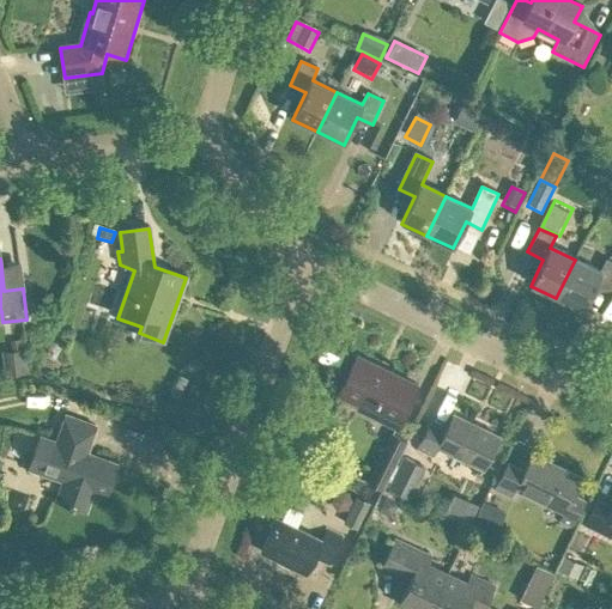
[(575,260),(556,298),(581,310),(594,285),(610,292),(611,288),(611,263),(605,261),(600,272),(575,260)]
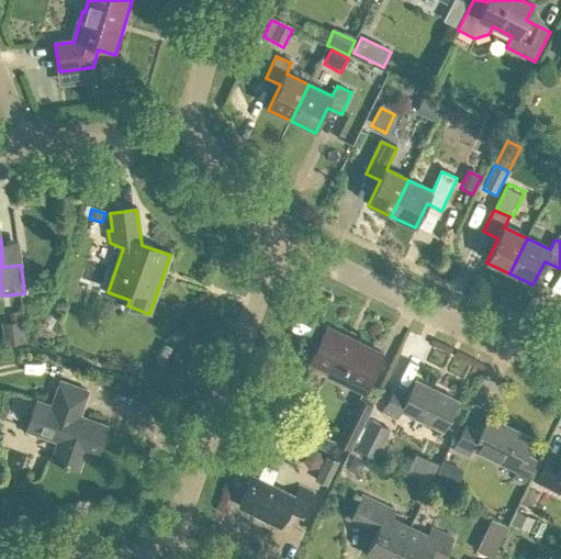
[(1,325),(4,348),(27,345),(24,313),(10,315),(11,324),(1,325)]
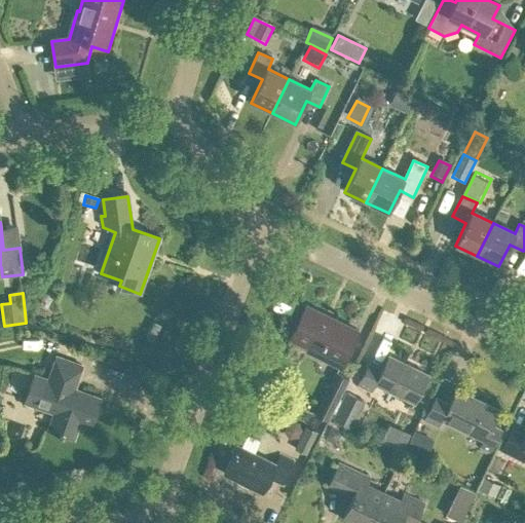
[(358,333),(305,308),(288,345),(339,370),(358,333)]
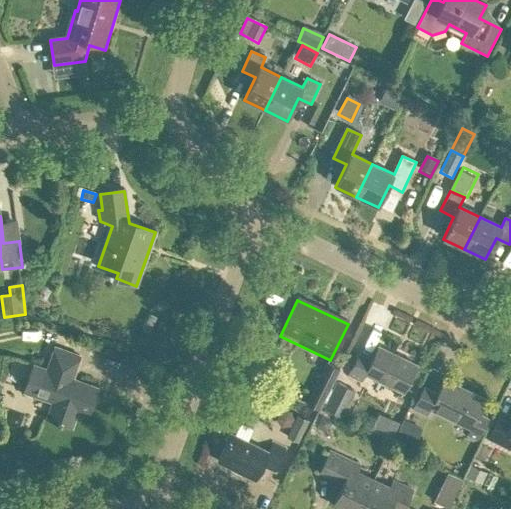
[(150,315),(142,331),(149,335),(157,318),(150,315)]
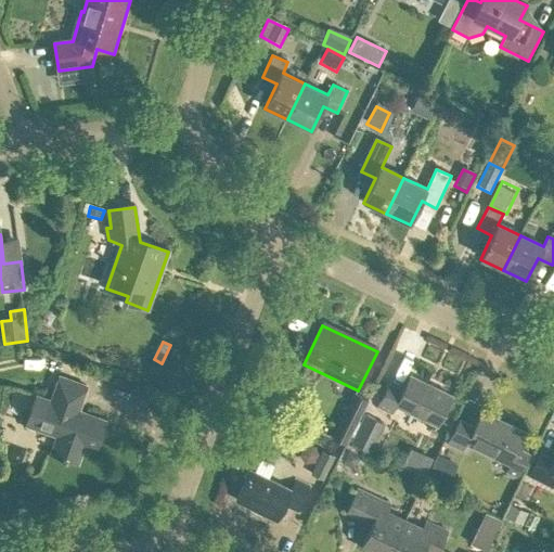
[(451,398),(411,377),(403,394),(389,386),(378,409),(391,416),(397,407),(437,426),(451,398)]
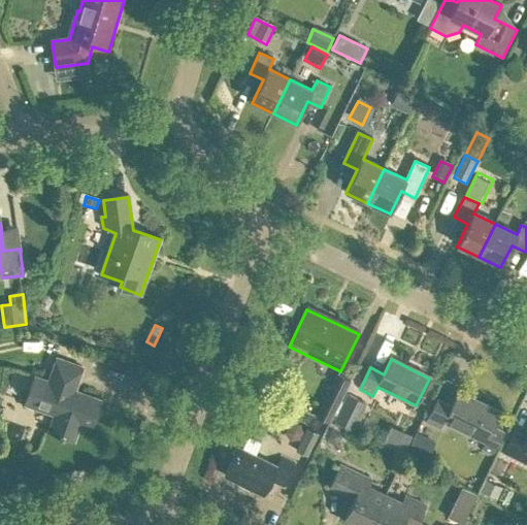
[(24,405),(37,409),(56,417),(48,434),(74,444),(80,426),(92,430),(102,403),(75,393),(84,370),(58,361),(50,384),(34,378),(24,405)]
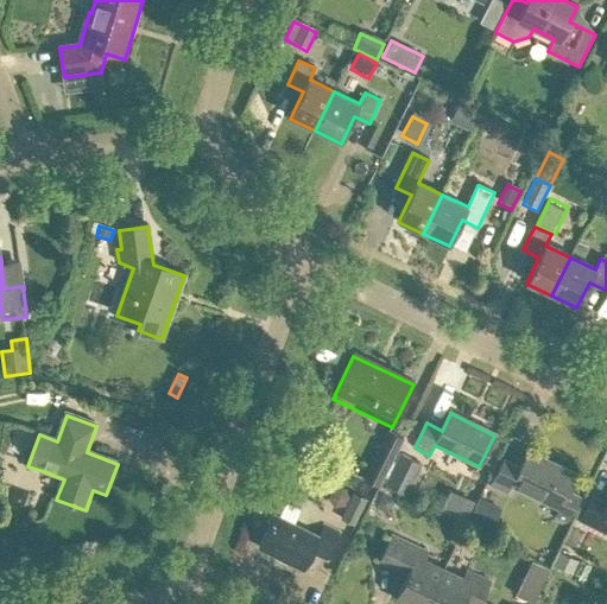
[(387,432),(365,481),(380,489),(404,439),(387,432)]
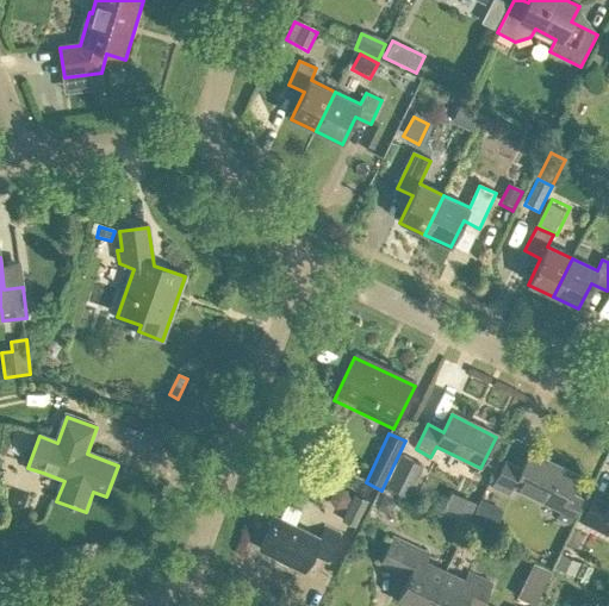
[(582,499),(570,493),(579,476),(529,451),(521,469),(505,461),(491,489),(509,498),(514,488),(561,512),(557,522),(569,528),(582,499)]
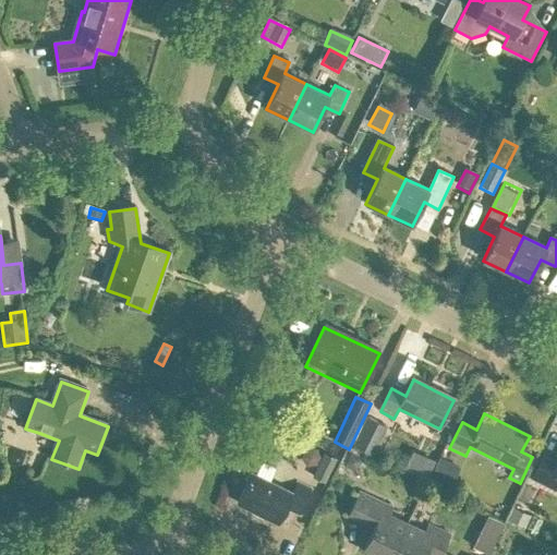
[(366,419),(353,446),(374,456),(388,429),(366,419)]
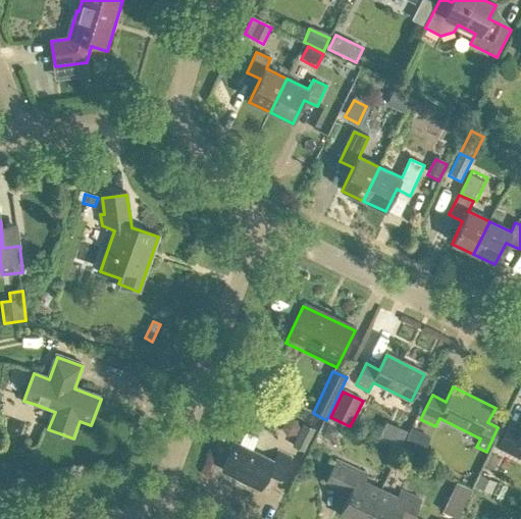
[(392,420),(385,434),(405,444),(411,428),(392,420)]
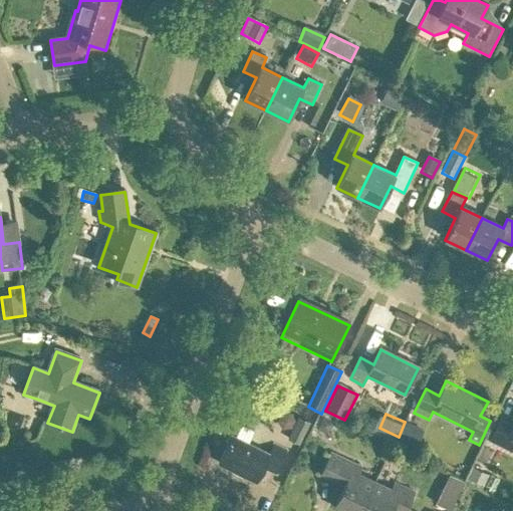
[(316,430),(323,433),(331,431),(335,423),(322,417),(316,430)]
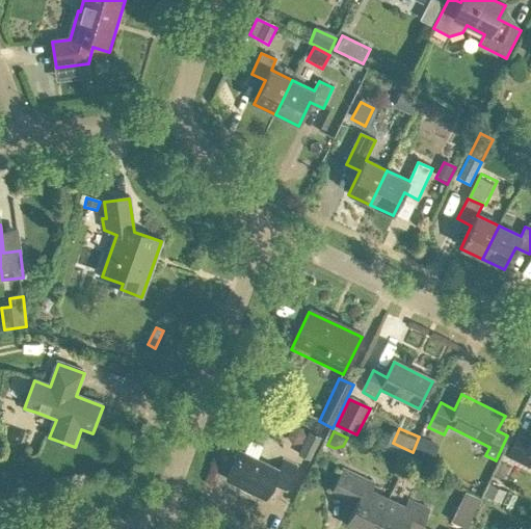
[(311,463),(322,440),(310,433),(298,456),(311,463)]
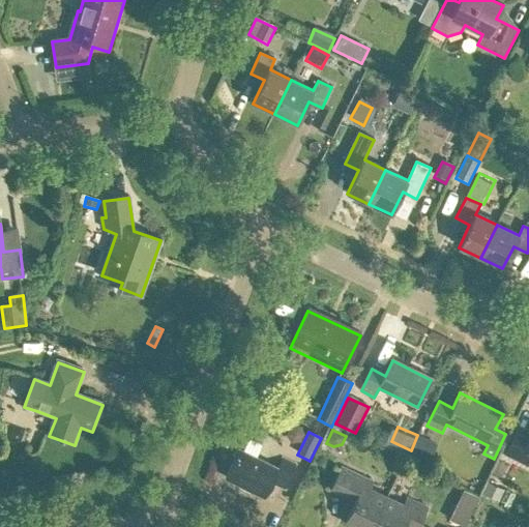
[(528,441),(517,435),(506,457),(528,467),(528,441)]
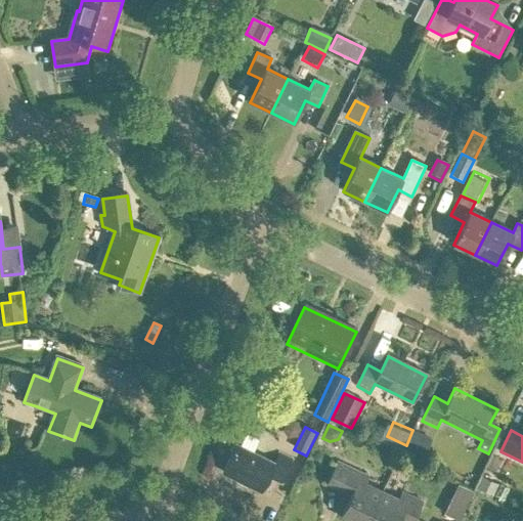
[(413,432),(401,458),(420,466),(432,440),(413,432)]
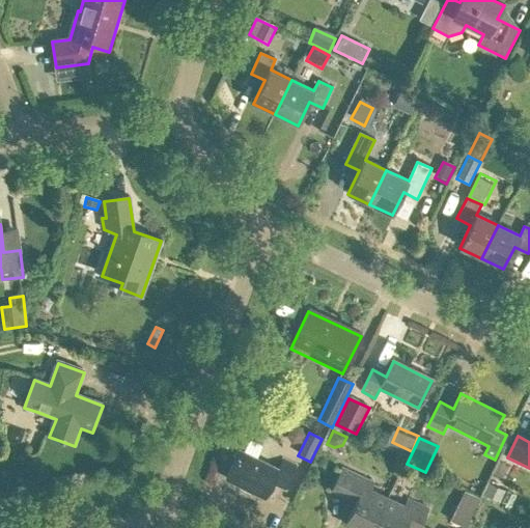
[(285,491),(297,468),(283,462),(279,470),(241,451),(226,480),(265,499),(273,484),(285,491)]
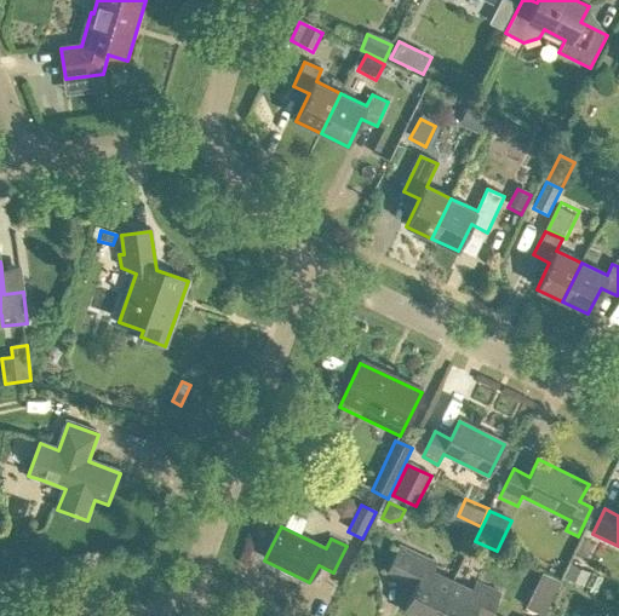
[(403,612),(408,615),(436,615),(453,583),(433,574),(436,565),(412,554),(399,548),(387,575),(414,588),(403,612)]
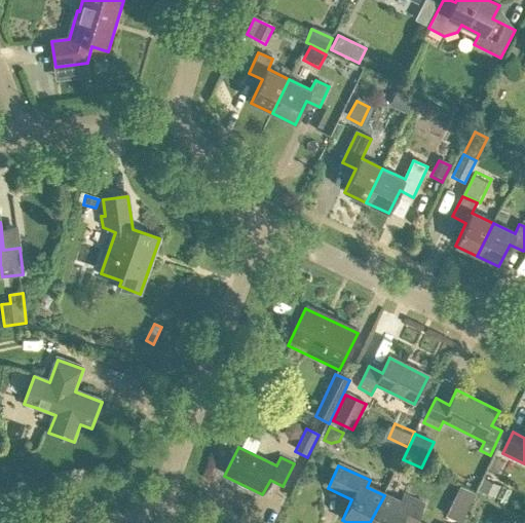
[(445,490),(449,481),(421,468),(417,478),(445,490)]
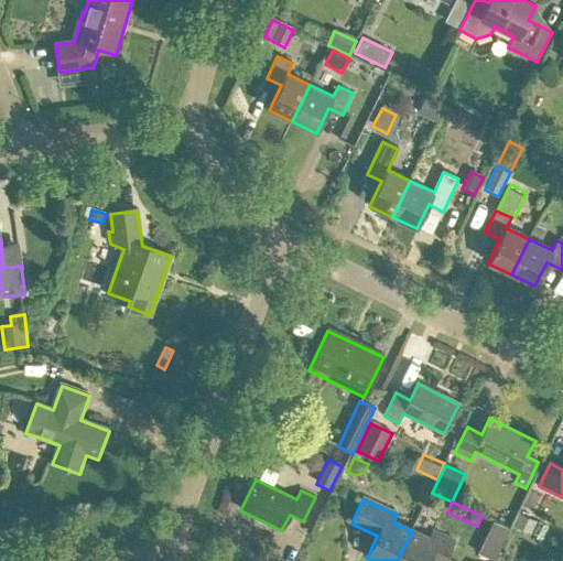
[(531,535),(536,522),(519,515),(513,526),(531,535)]
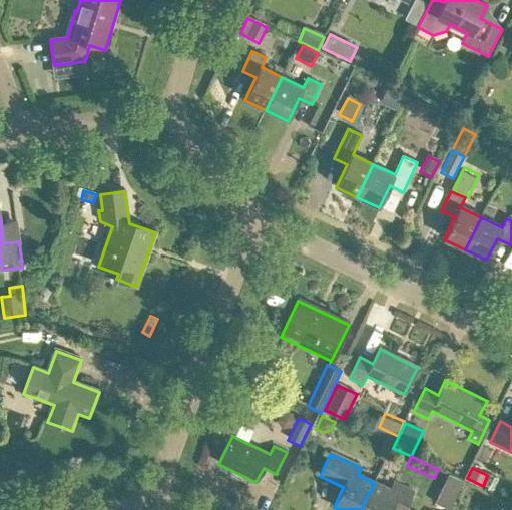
[(375,483),(361,509),(391,509),(406,509),(414,493),(394,484),(391,490),(375,483)]
